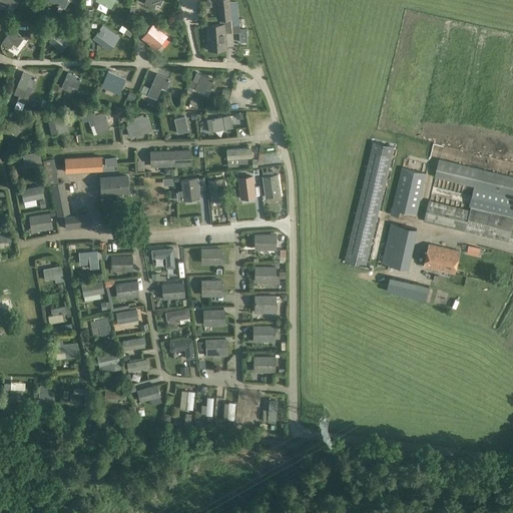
[(47,0),(63,8),(66,0),(47,0)]
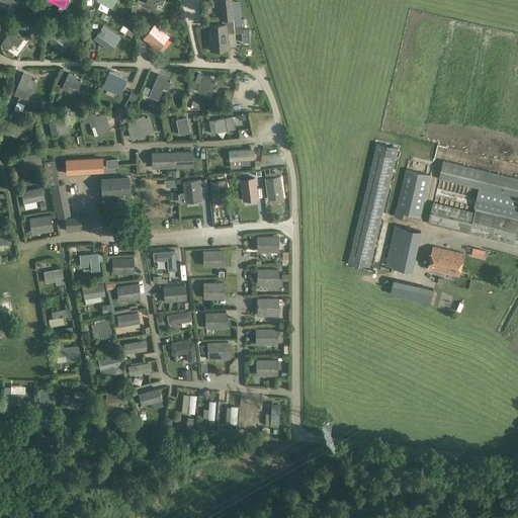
[(97,0),(97,1),(111,9),(115,0),(97,0)]
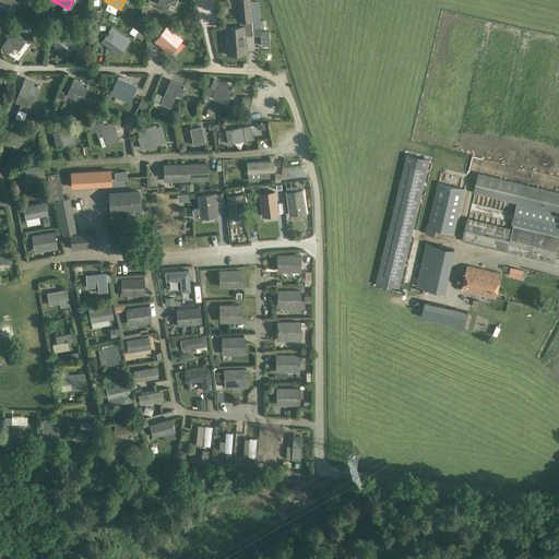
[(159,0),(157,4),(171,11),(176,0),(159,0)]
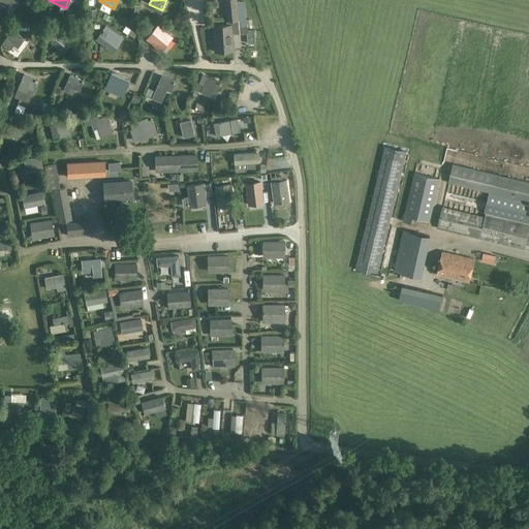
[(223,0),(225,22),(226,22),(226,21),(238,21),(239,21),(239,18),(243,17),(246,17),(244,1),(237,1),(237,0),(223,0)]
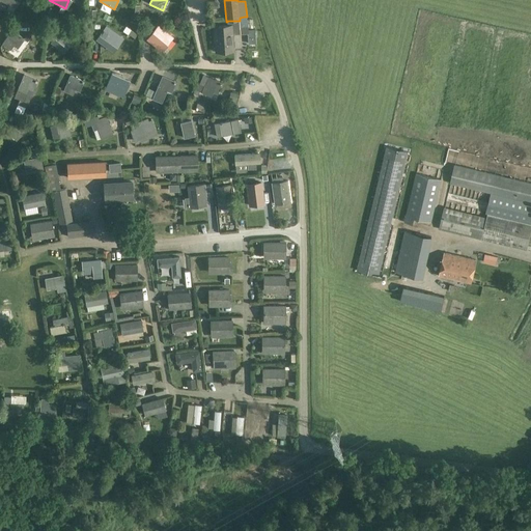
[(122,38),(111,29),(106,25),(95,39),(101,43),(108,49),(114,40),(118,44),(122,38)]
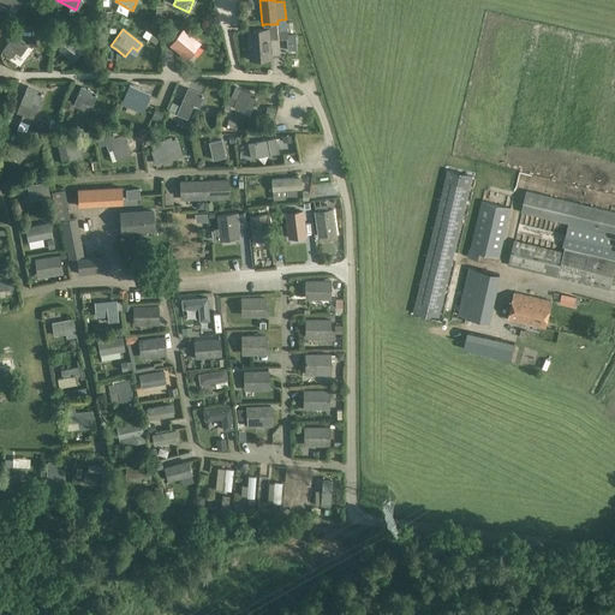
[(169,46),(183,57),(186,59),(201,43),(184,29),(169,46)]
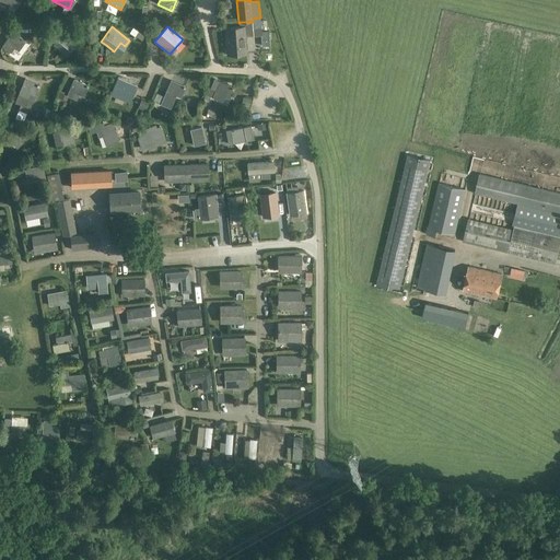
[(252,27),(241,28),(225,30),(228,56),(246,55),(245,38),(253,37),(252,27)]
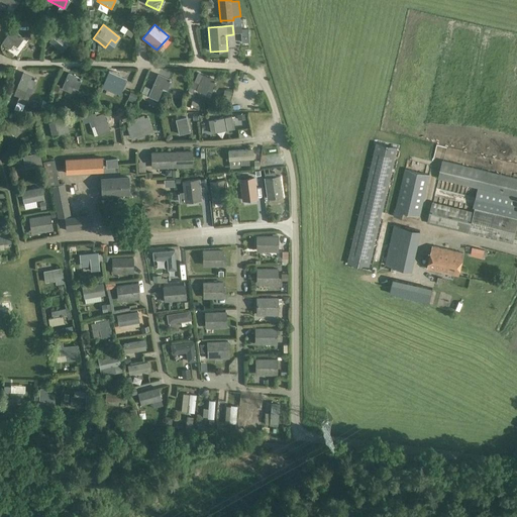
[(12,30),(3,43),(10,48),(15,41),(19,44),(23,38),(12,30)]
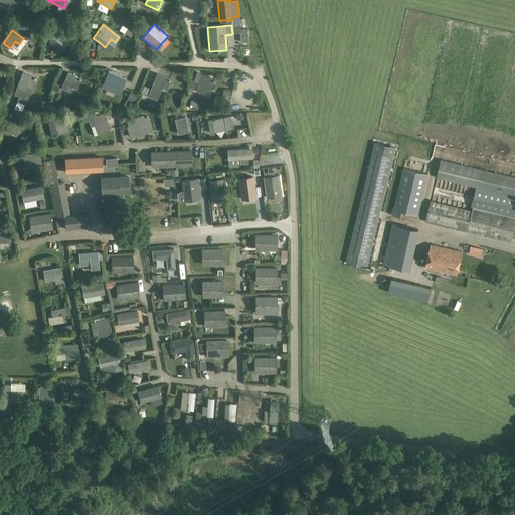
[(59,30),(49,42),(57,48),(62,41),(66,44),(70,38),(59,30)]
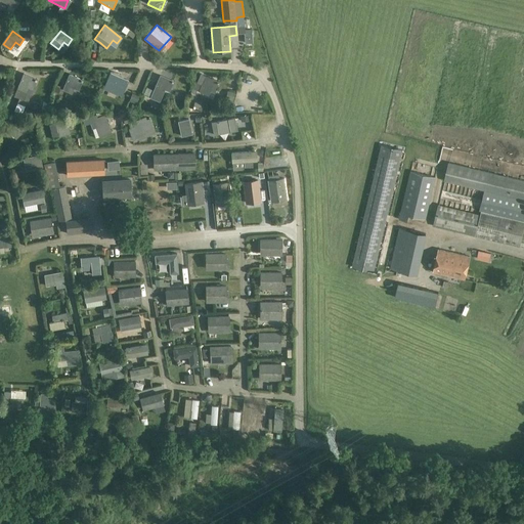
[(161,74),(151,96),(160,100),(166,87),(170,89),(174,80),(161,74)]
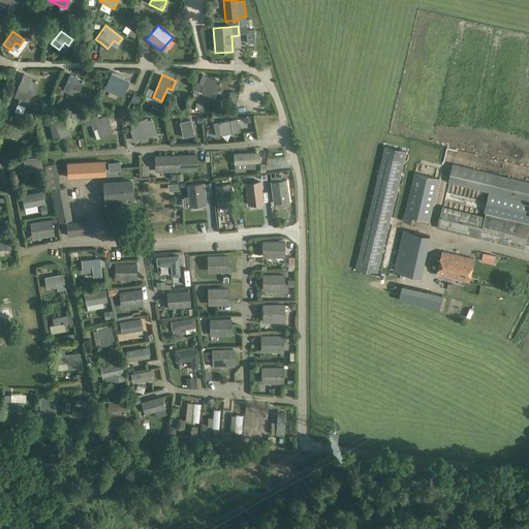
[(194,89),(198,91),(200,92),(201,92),(210,96),(212,92),(216,83),(220,85),(221,82),(203,74),(199,83),(196,82),(194,89)]
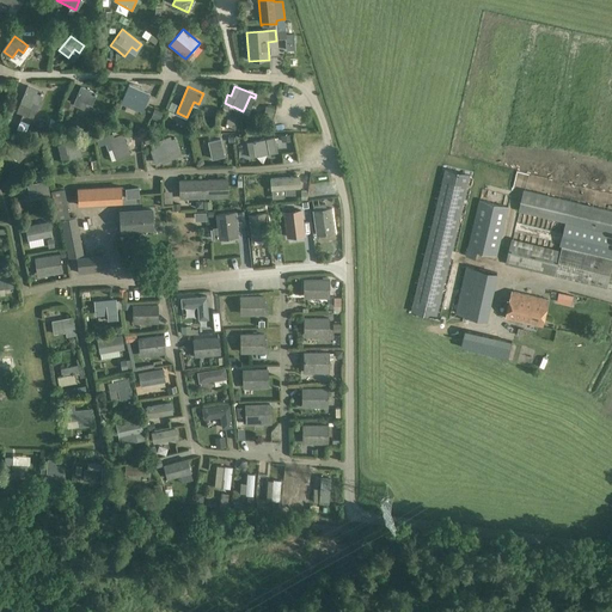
[(28,87),(20,104),(30,109),(35,99),(40,102),(43,93),(28,87)]
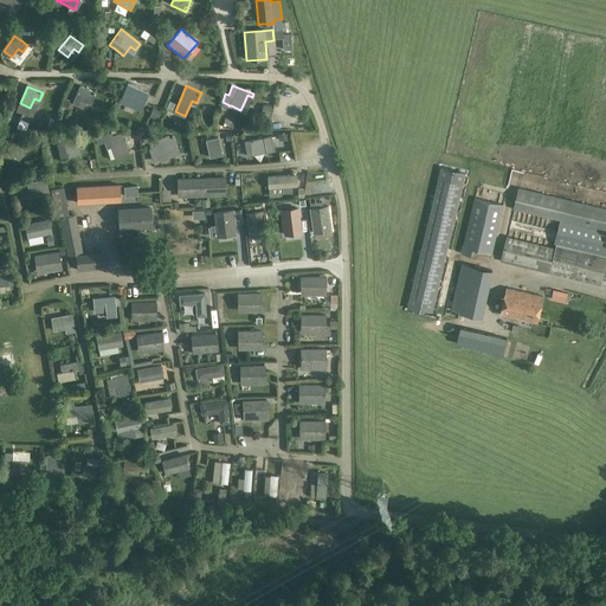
[(79,86),(72,103),(82,108),(86,98),(91,101),(95,92),(79,86)]
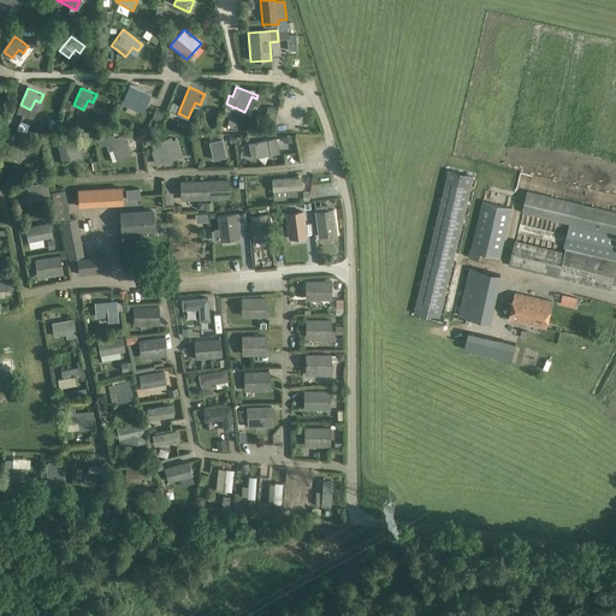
[(135,89),(125,110),(140,116),(142,112),(143,112),(150,96),(135,89)]
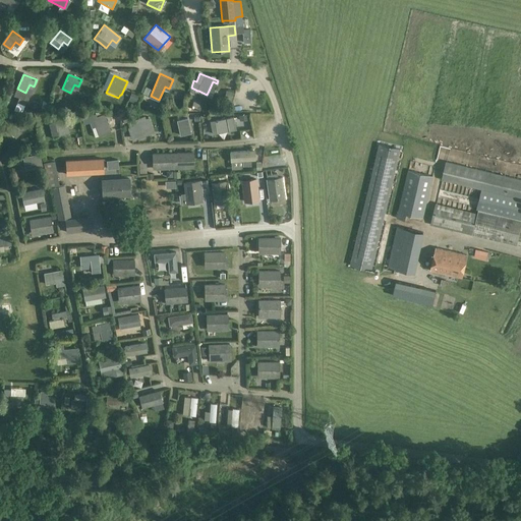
[(140,96),(131,93),(128,101),(137,104),(140,96)]
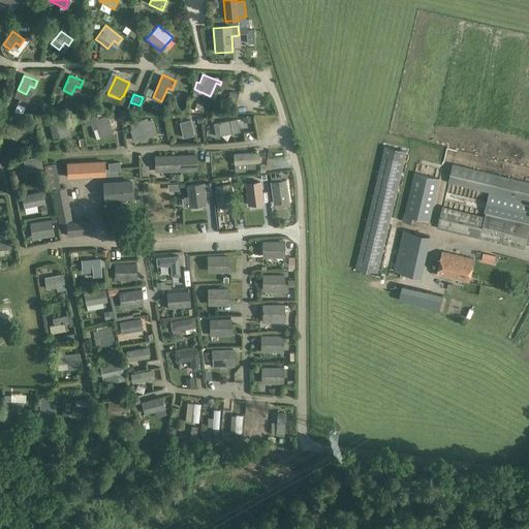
[(105,115),(94,119),(97,126),(101,138),(113,133),(109,121),(106,115),(105,115)]
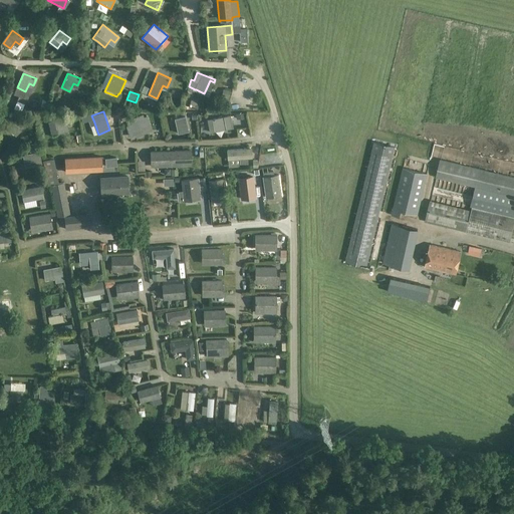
[(129,112),(121,114),(122,119),(124,119),(131,136),(134,134),(135,137),(148,132),(143,116),(137,118),(136,115),(131,117),(129,112)]
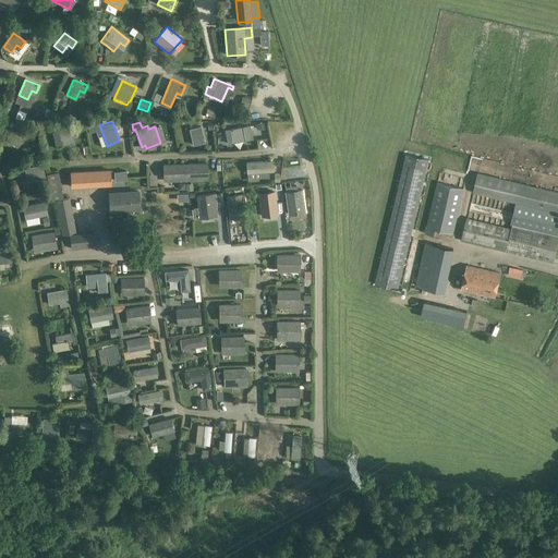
[(21,125),(7,137),(17,148),(31,135),(21,125)]
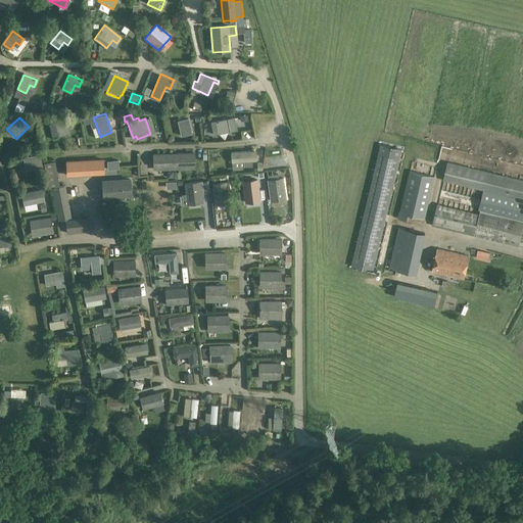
[(228,120),(216,122),(219,134),(231,132),(237,131),(235,117),(228,119),(228,120)]
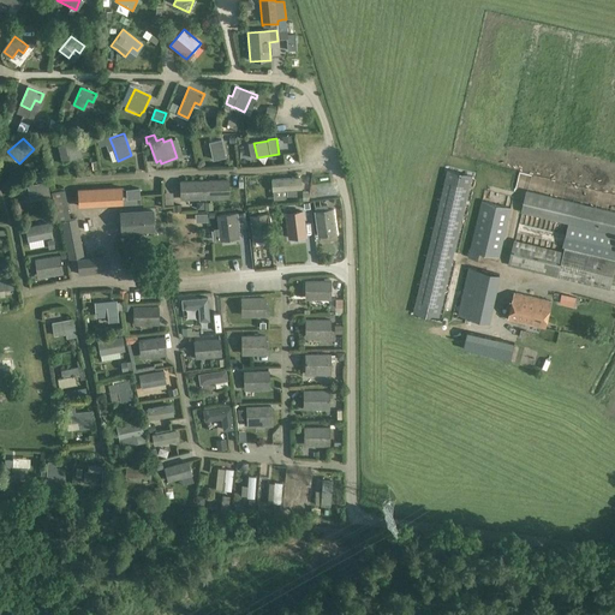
[(78,139),(64,143),(70,161),(83,157),(78,139)]
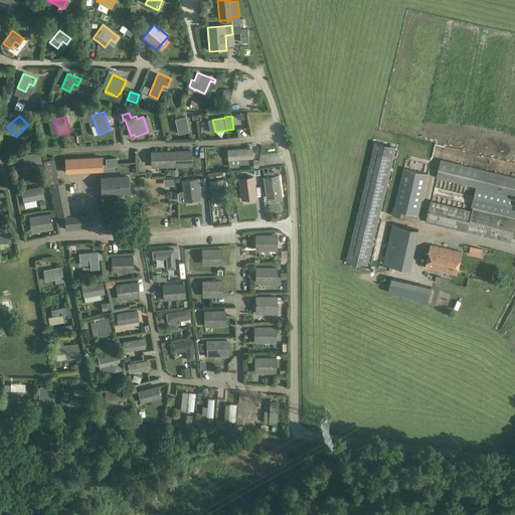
[(186,117),(175,120),(178,135),(189,132),(186,117)]
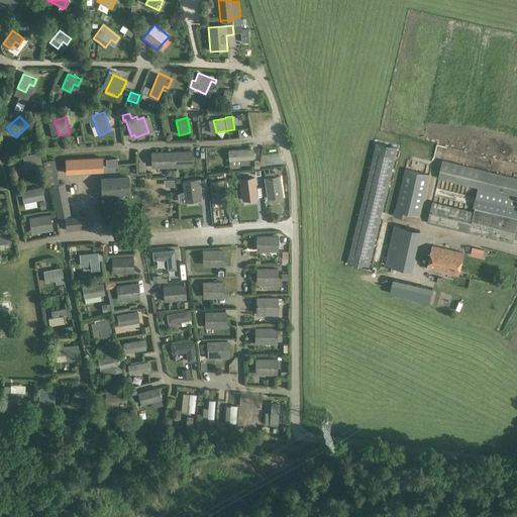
[(239,126),(240,138),(249,137),(249,126),(239,126)]
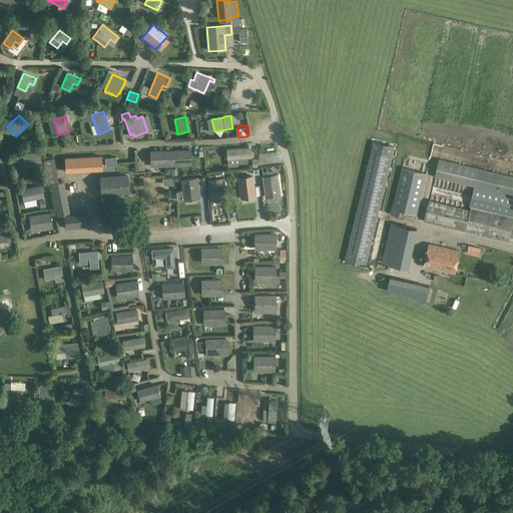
[(374,143),(346,263),(366,267),(394,148),(374,143)]
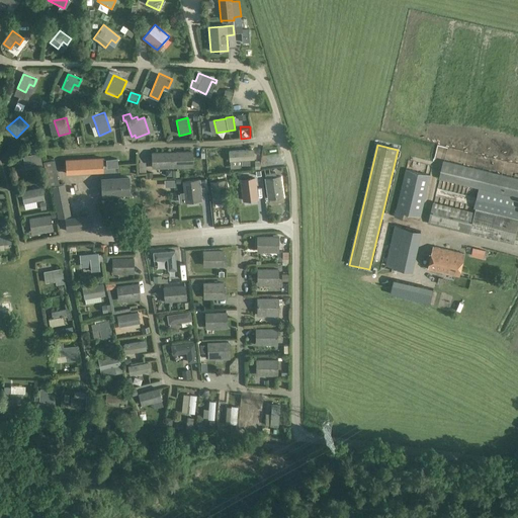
[(233,161),(241,160),(242,165),(250,165),(249,160),(254,159),(253,149),(231,151),(232,161),(233,161)]
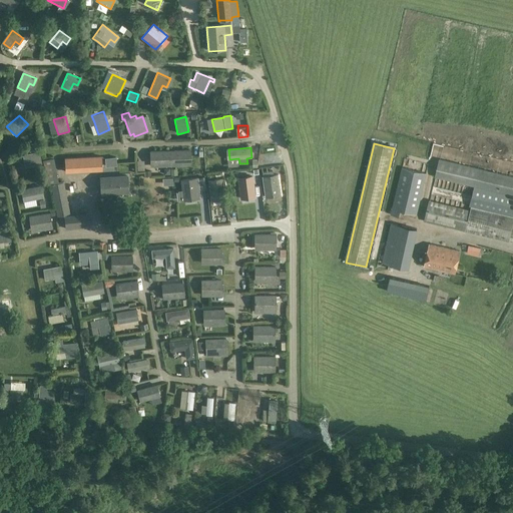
[(190,150),(150,152),(150,165),(190,163),(190,150)]
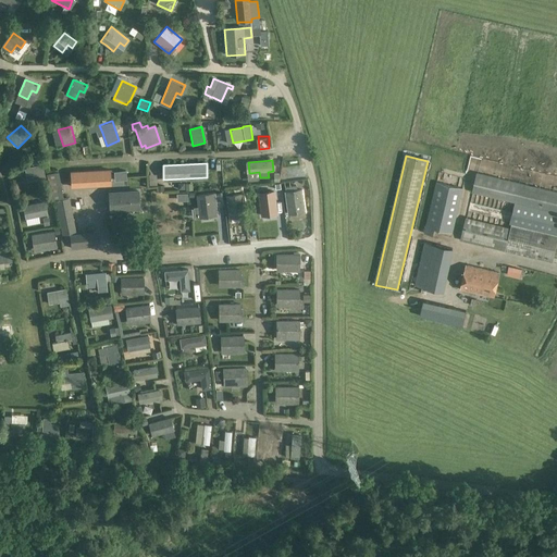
[(42,165),(24,169),(26,181),(45,177),(42,165)]
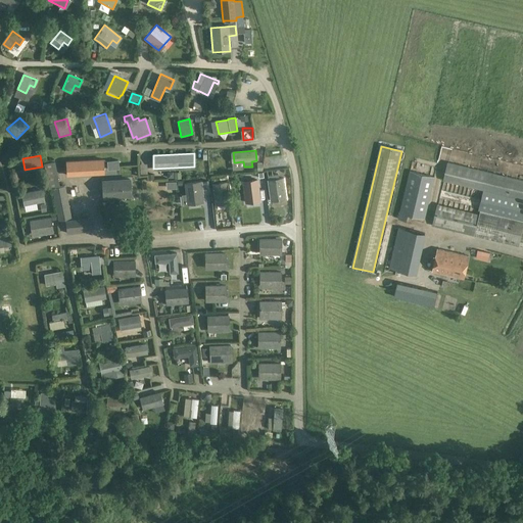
[(95,160),(96,174),(104,173),(103,159),(95,160)]
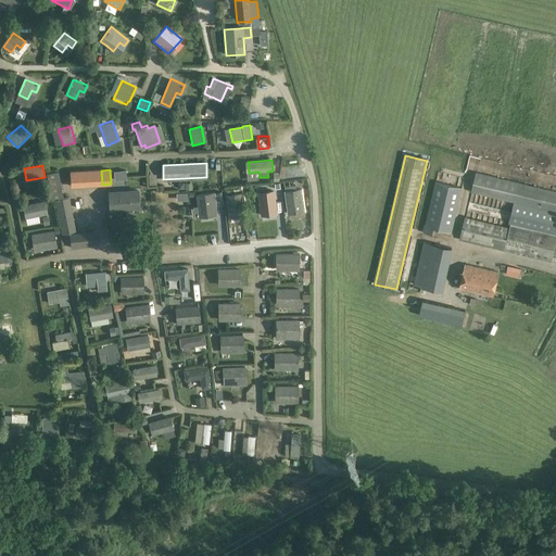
[(114,172),(115,181),(127,180),(126,171),(114,172)]
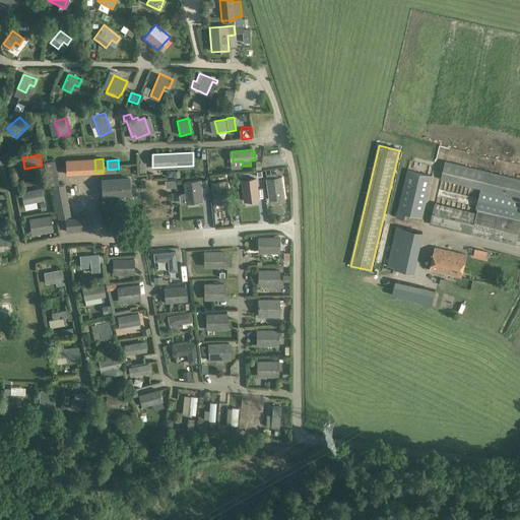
[(55,160),(45,163),(44,163),(48,184),(59,182),(55,160)]
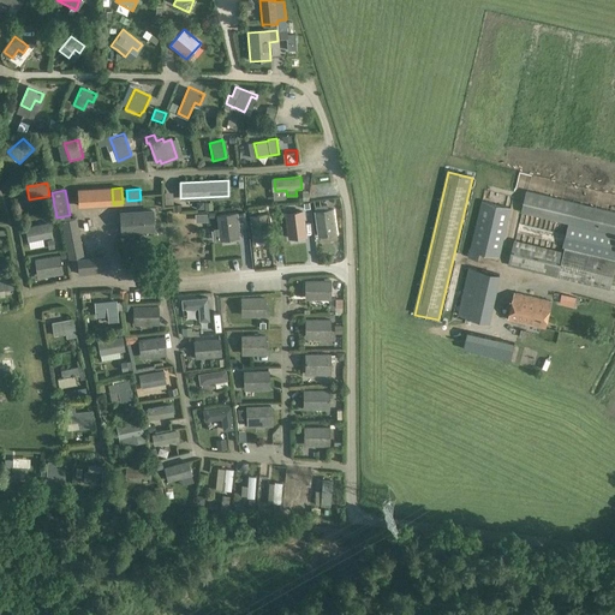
[(565,249),(563,254),(559,276),(610,290),(614,270),(614,212),(527,192),(523,212),(523,213),(571,225),(565,249)]
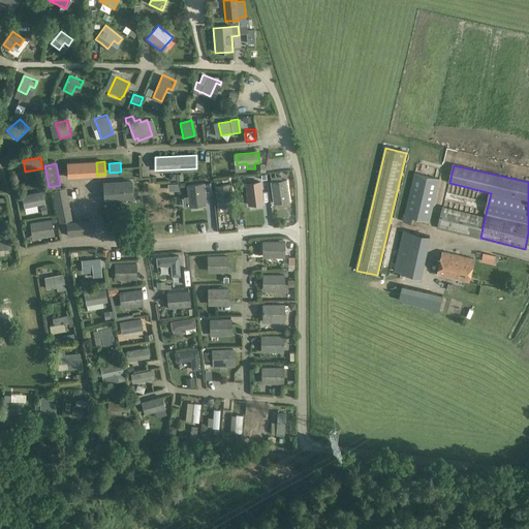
[(403,221),(411,223),(412,218),(427,221),(437,178),(415,173),(403,221)]
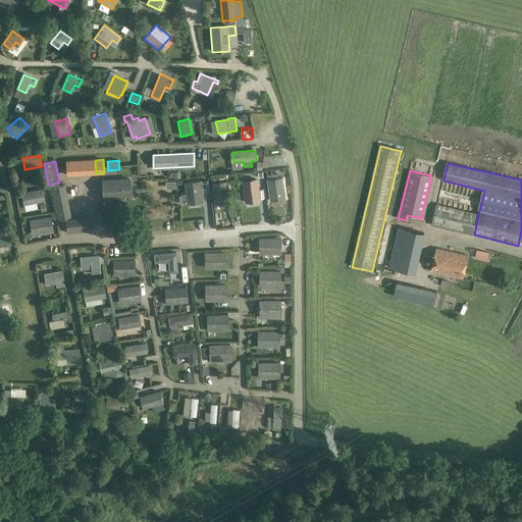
[(127,177),(101,179),(102,196),(128,195),(127,177)]
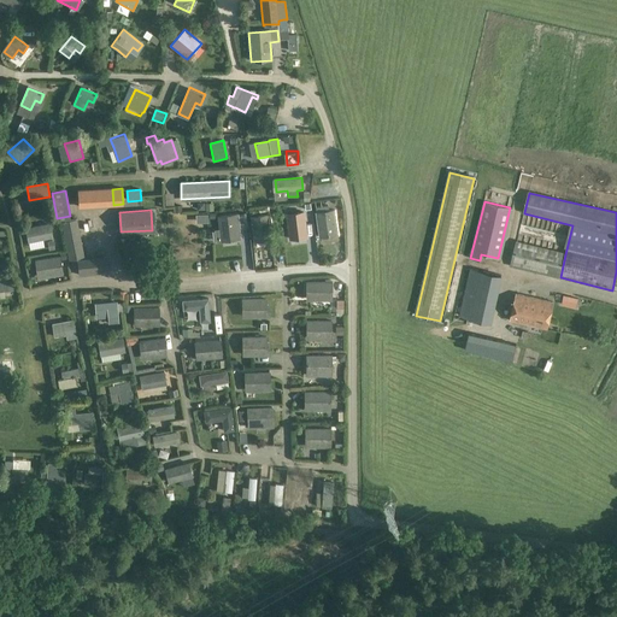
[(324,212),(316,213),(319,236),(335,235),(331,211),(324,212)]
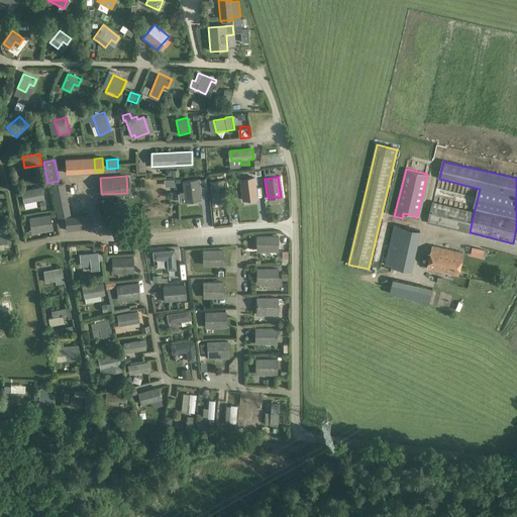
[(243,200),(255,199),(252,178),(240,179),(243,200)]
